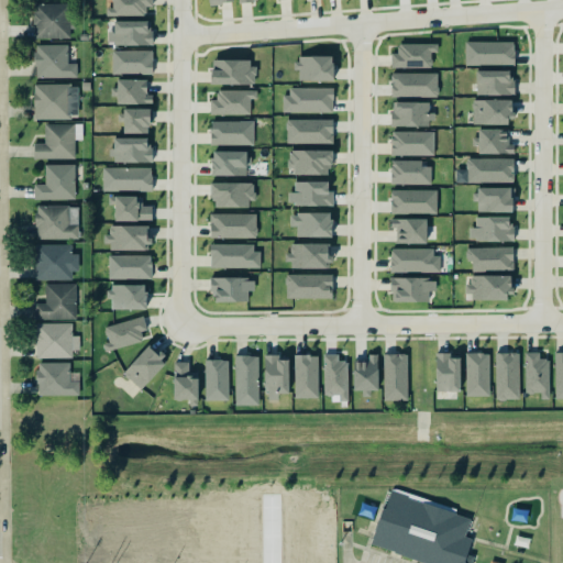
[(146,15),(145,7),(153,7),(152,0),(108,0),(106,0),(106,17),(146,15)]
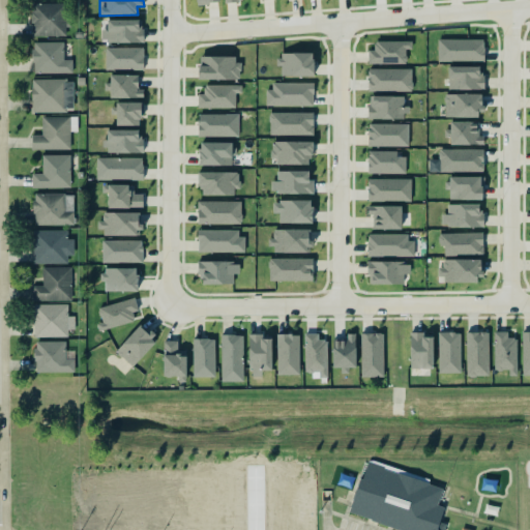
[(65,36),(66,3),(32,3),(31,35),(65,36)]
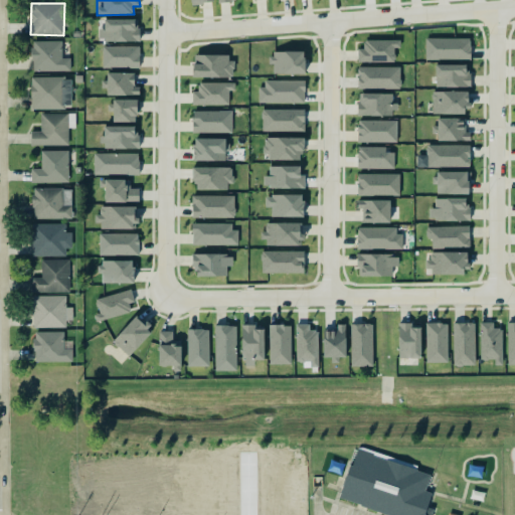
[(140,26),(134,26),(135,19),(105,18),(105,29),(99,29),(99,40),(139,41),(140,26)]
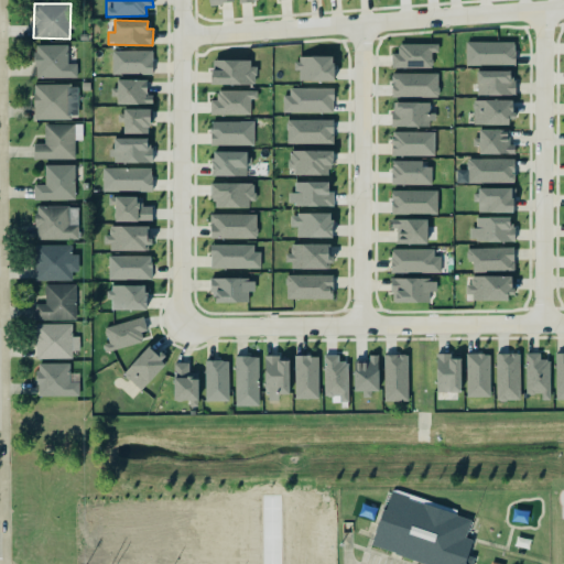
[(466,65),(516,65),(514,41),(466,42),(466,65)]
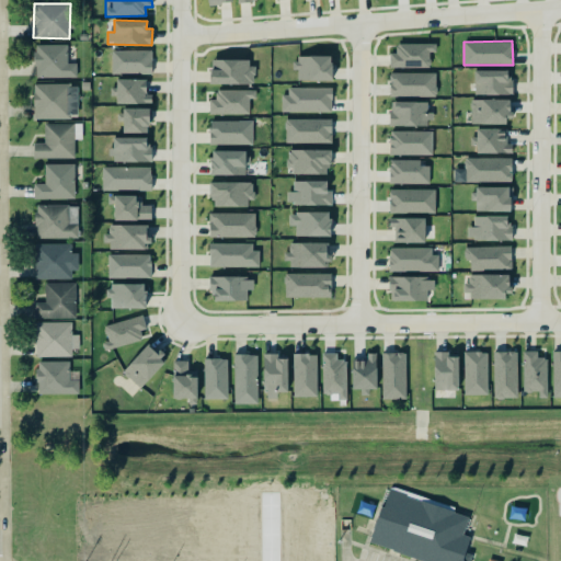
[(390,67),(430,68),(431,52),(436,52),(436,44),(397,43),(397,53),(390,53),(390,67)]
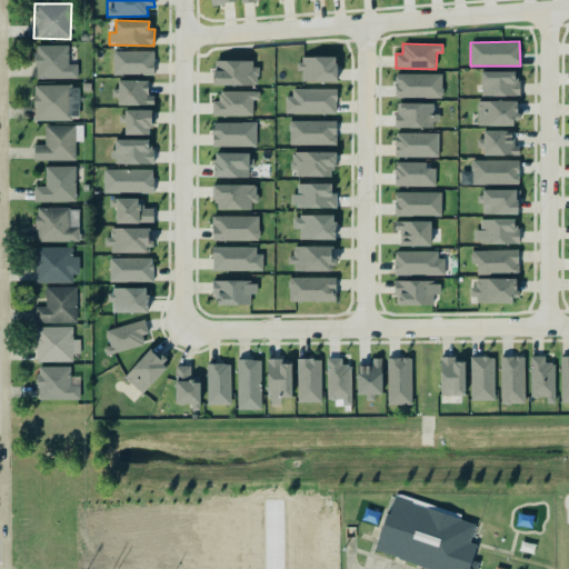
[(68,46),(36,46),(36,79),(78,79),(78,63),(68,65),(68,46)]
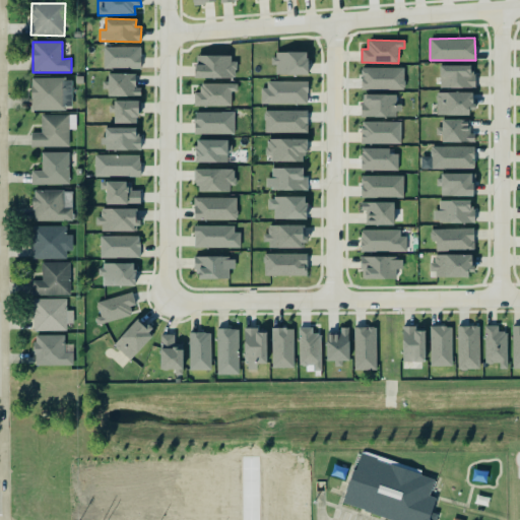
[(140,46),(104,46),(103,68),(140,68),(140,46)]
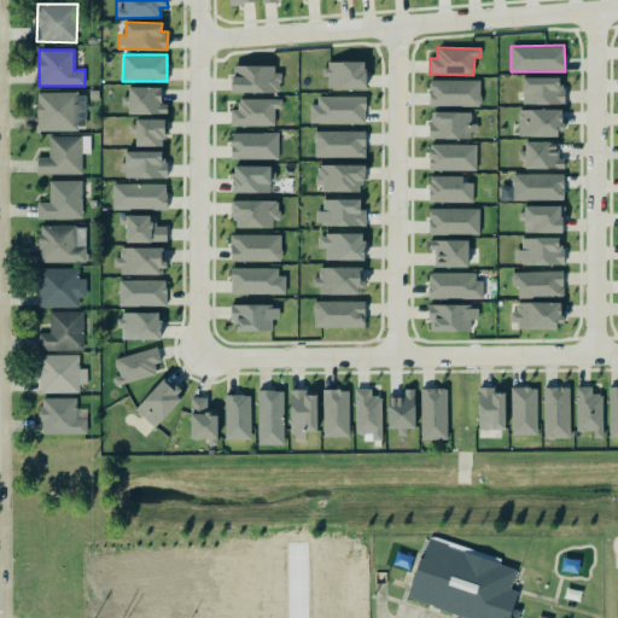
[(366,62),(325,63),(326,89),(366,88),(366,62)]
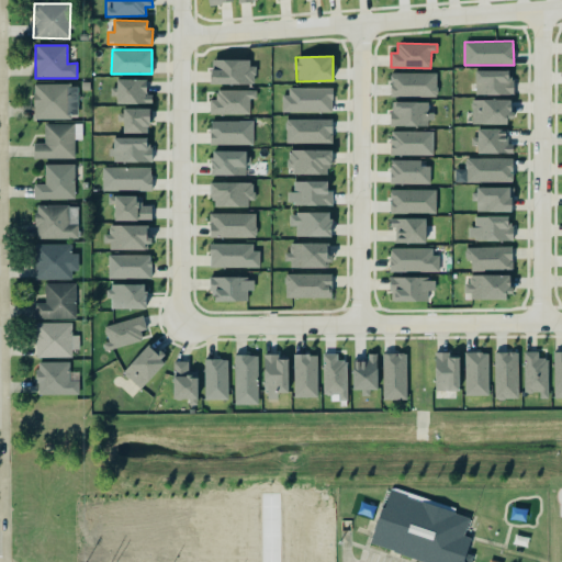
[(211,83),(255,85),(256,60),(212,59),(211,83)]
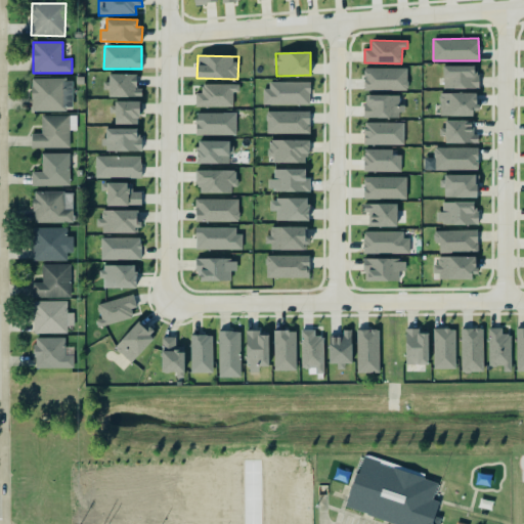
[(477,88),(477,66),(443,66),(443,88),(477,88)]
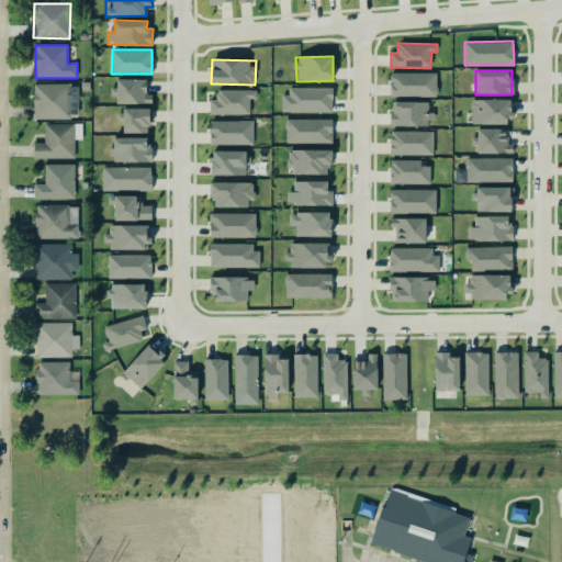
[(437,74),(391,72),(391,96),(437,97),(437,74)]
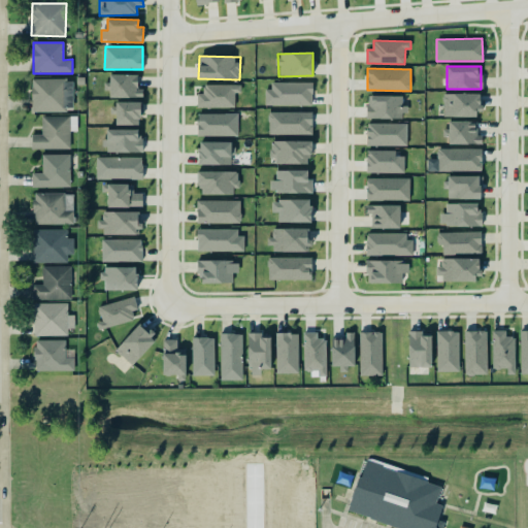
[(106,97),(142,97),(142,88),(137,88),(138,74),(109,74),(109,81),(107,81),(106,97)]
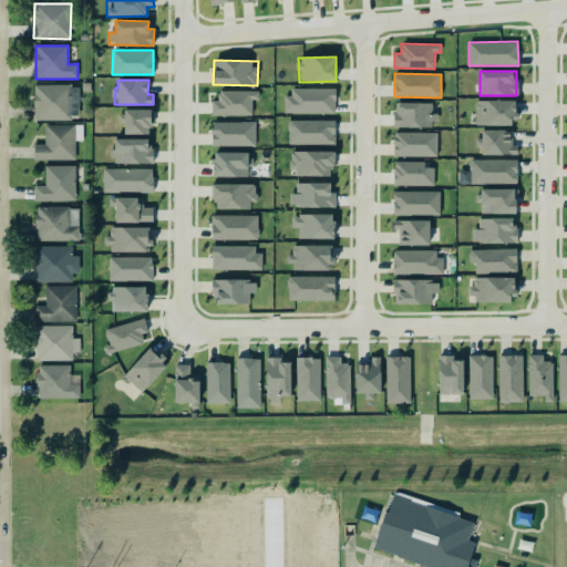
[(34,85),(34,120),(79,119),(78,85),(34,85)]
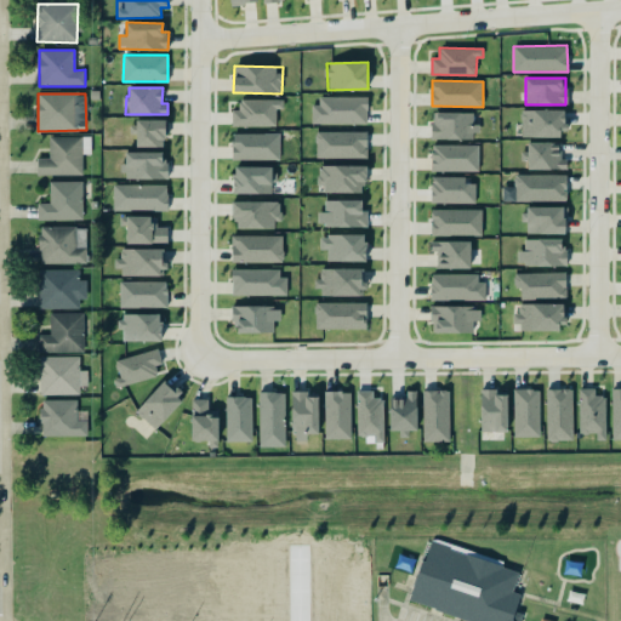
[(368,97),(314,97),(314,123),(368,124),(368,97)]
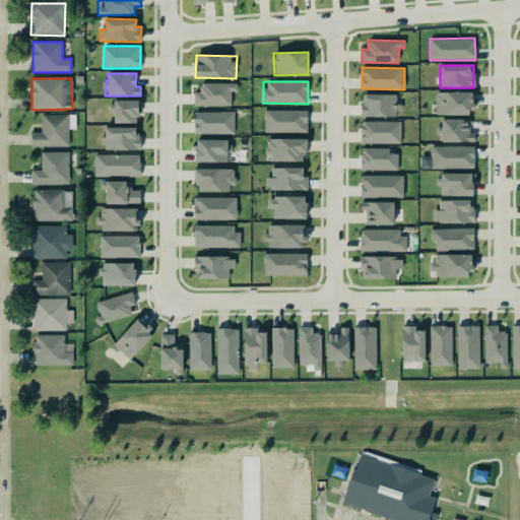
[(231,91),(238,91),(238,82),(200,83),(200,91),(194,91),(194,107),(231,106),(231,91)]
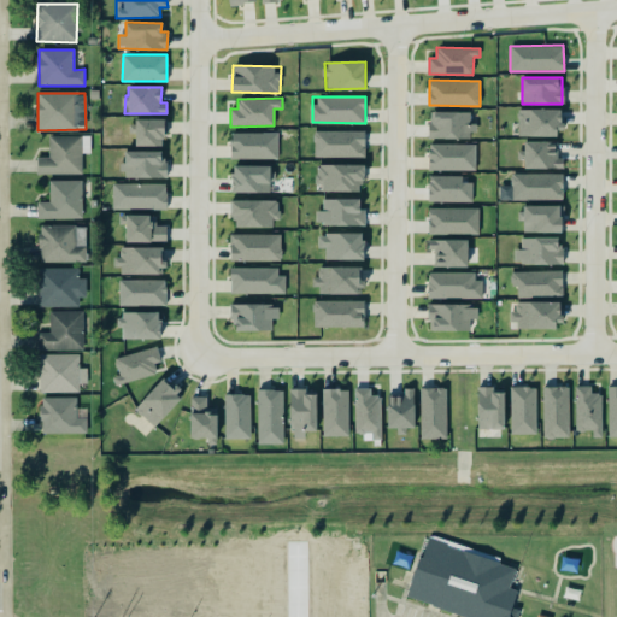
[(518,134),(562,135),(562,110),(518,109),(518,134)]
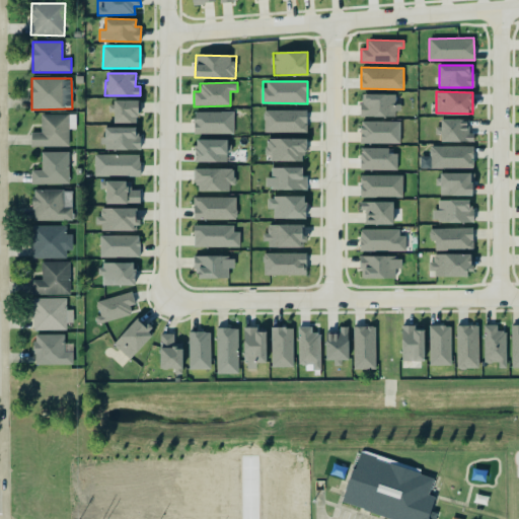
[(399,116),(398,94),(361,94),(361,117),(399,116)]
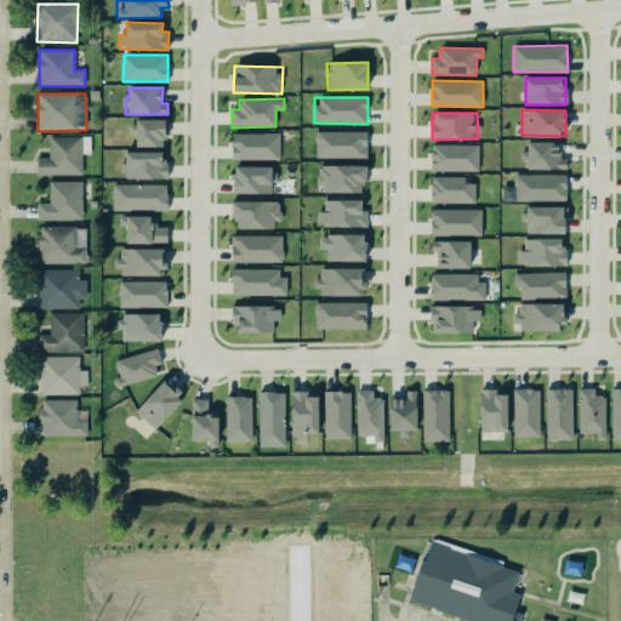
[(165,120),(134,119),(134,146),(165,146),(165,120)]
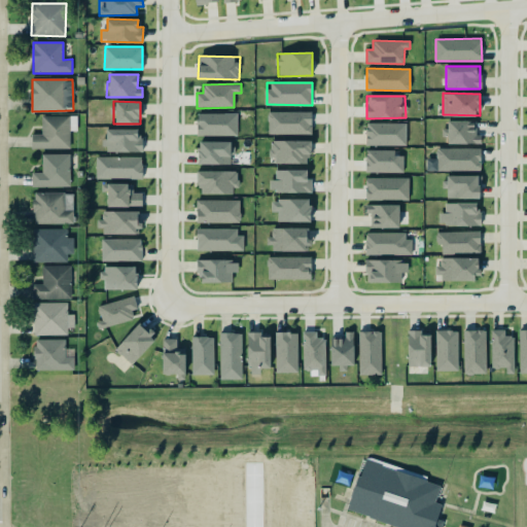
[(268,134),(312,135),(312,112),(269,111),(268,134)]
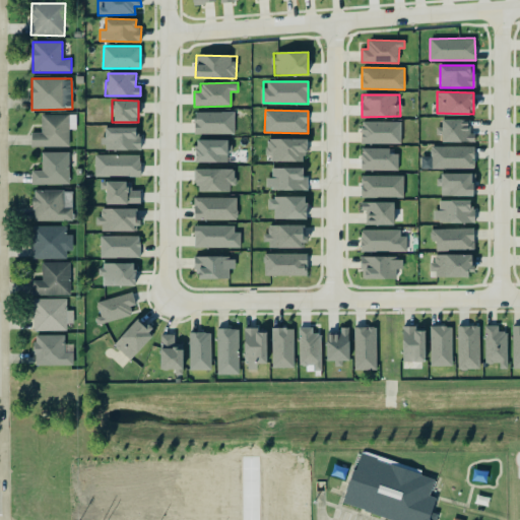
[(235,112),(194,112),(194,133),(234,133),(235,112)]
